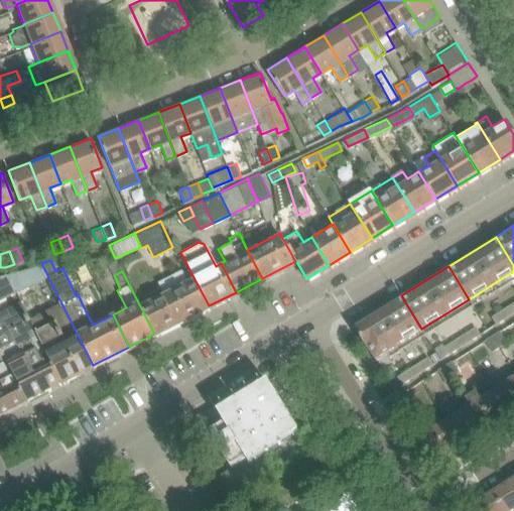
[(0,298),(15,291),(6,273),(0,274),(0,298)]
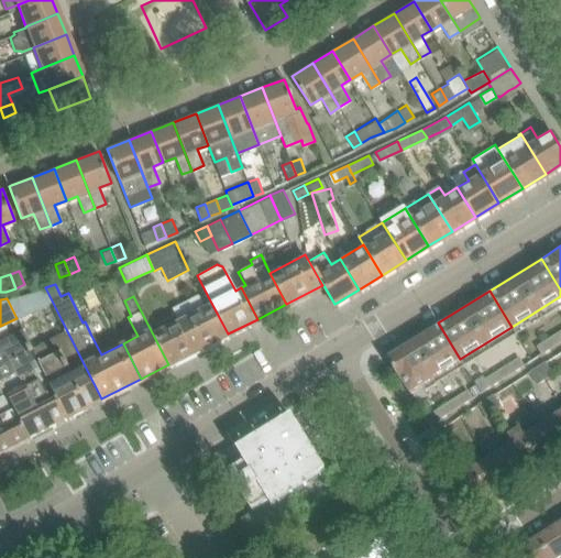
[(211,303),(179,319),(195,350),(228,334),(211,303)]
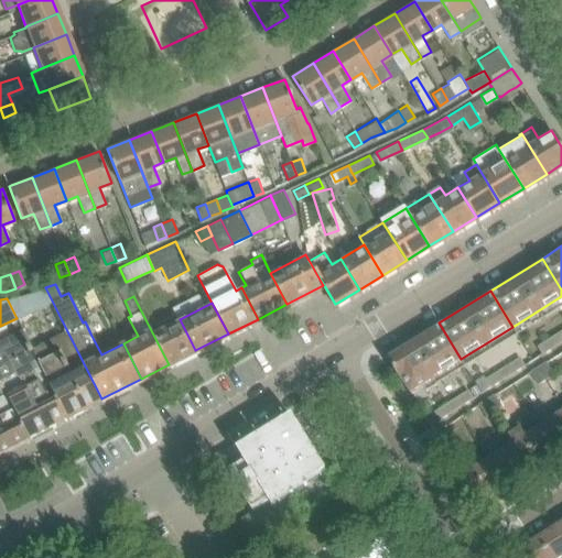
[(169,364),(195,350),(180,319),(152,332),(169,364)]
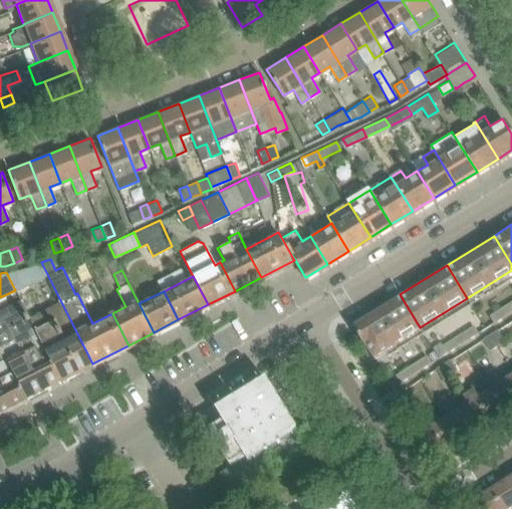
[(60,380),(92,363),(56,292),(25,308),(60,380)]
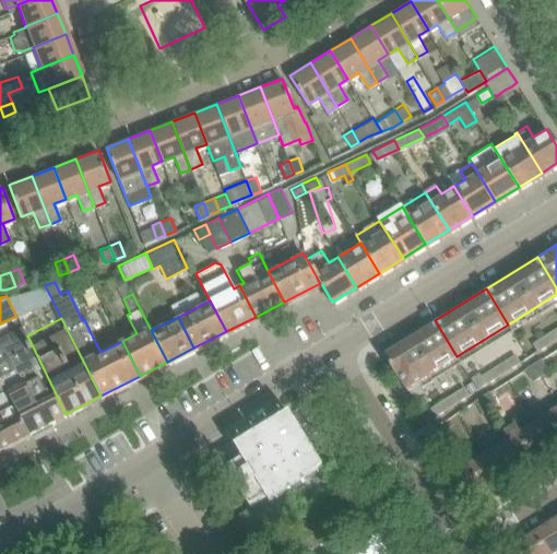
[(435,320),(382,352),(396,375),(398,375),(405,388),(457,356),(435,320)]
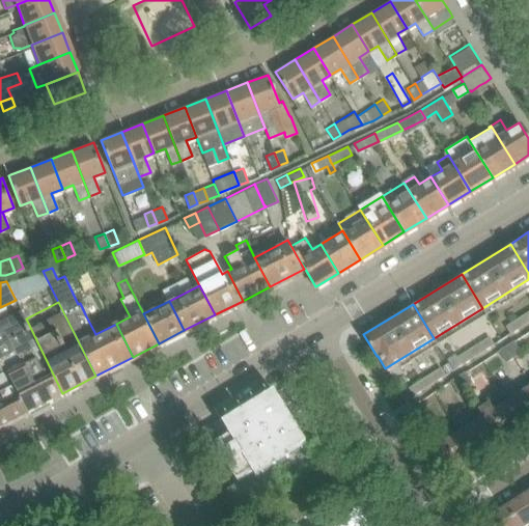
[(520,324),(528,316),(528,314),(526,309),(514,316),(520,324)]
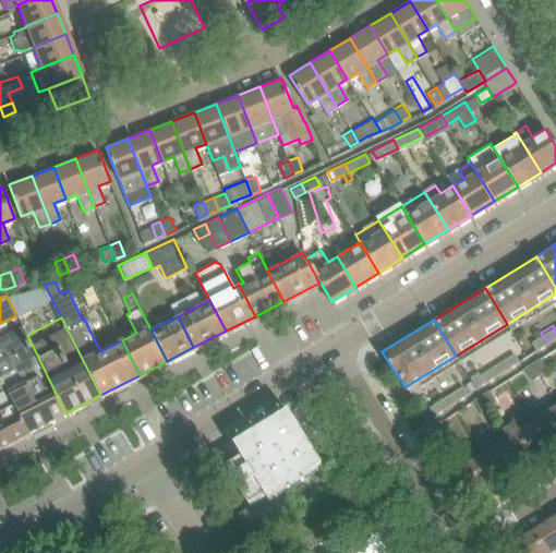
[(0,375),(14,401),(28,432),(65,413),(27,335),(23,326),(0,337),(0,375)]
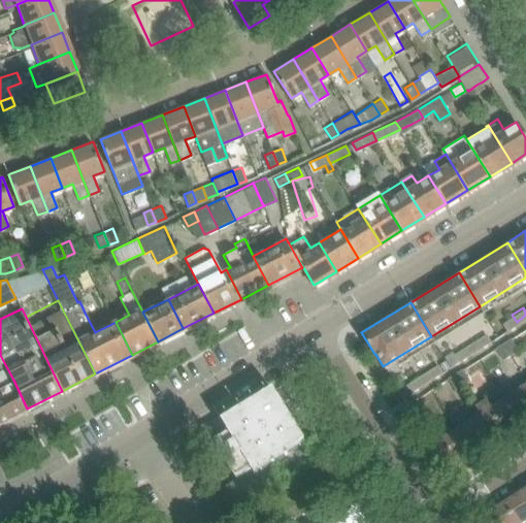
[(501,321),(506,328),(517,322),(512,315),(501,321)]
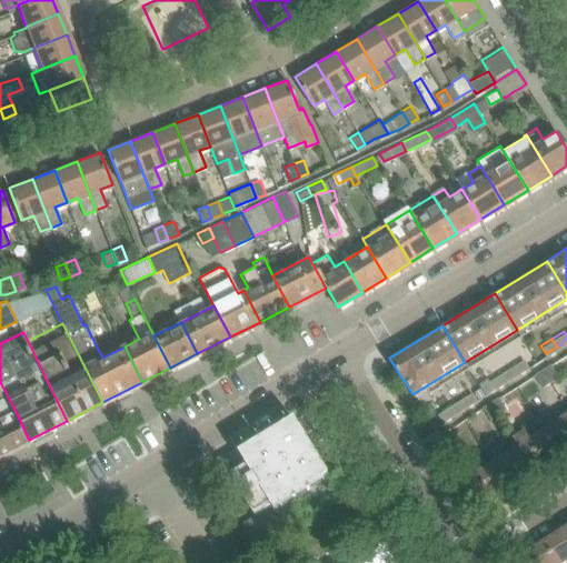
[(511,364),(516,372),(527,364),(523,358),(511,364)]
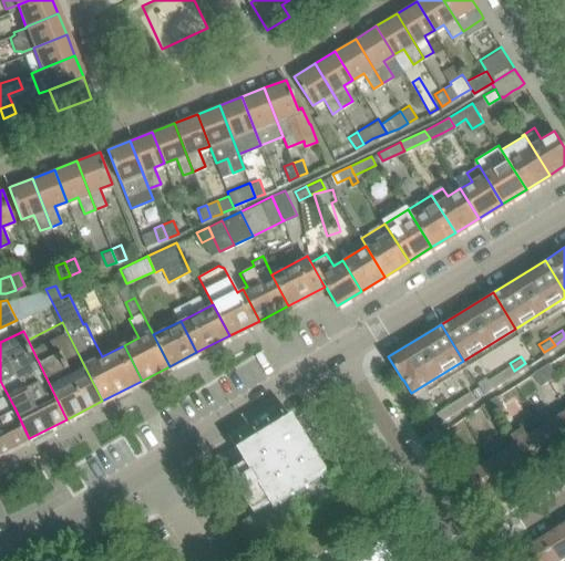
[(546,361),(540,365),(546,377),(554,372),(546,361)]
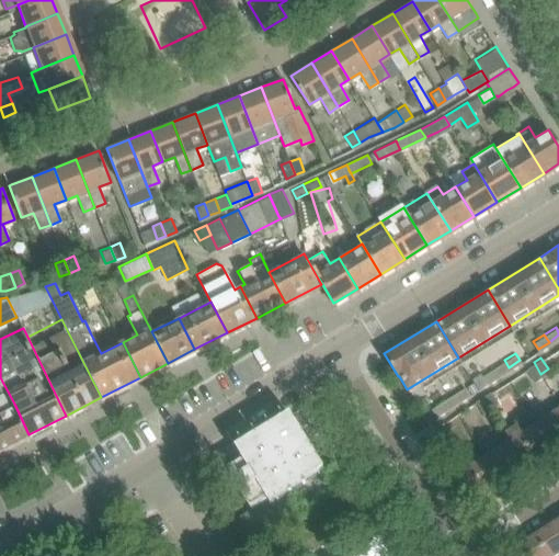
[(498,374),(509,367),(504,360),(493,366),(498,374)]
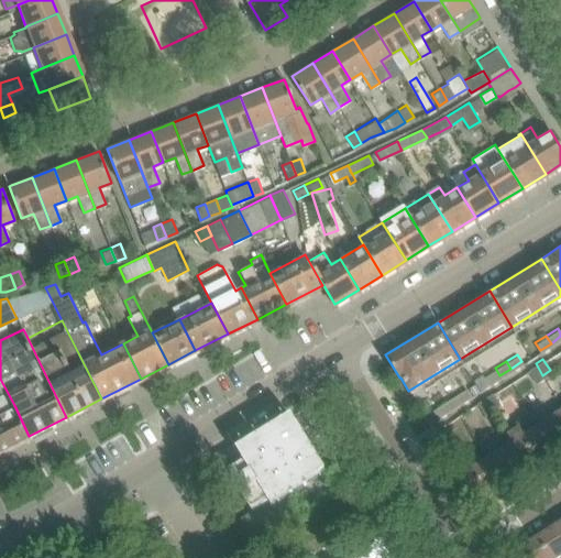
[(536,380),(542,375),(536,363),(528,368),(536,380)]
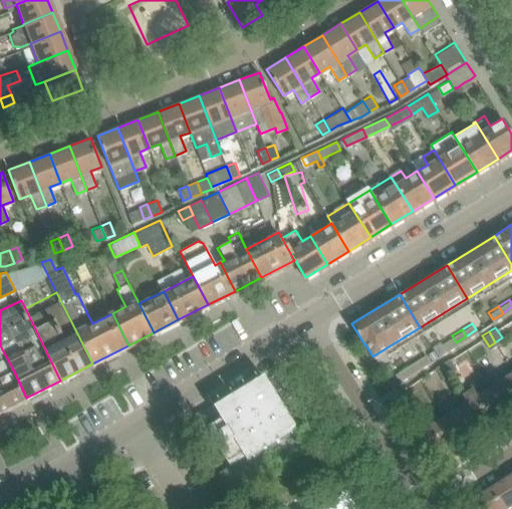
[(441,342),(446,349),(456,342),(452,335),(441,342)]
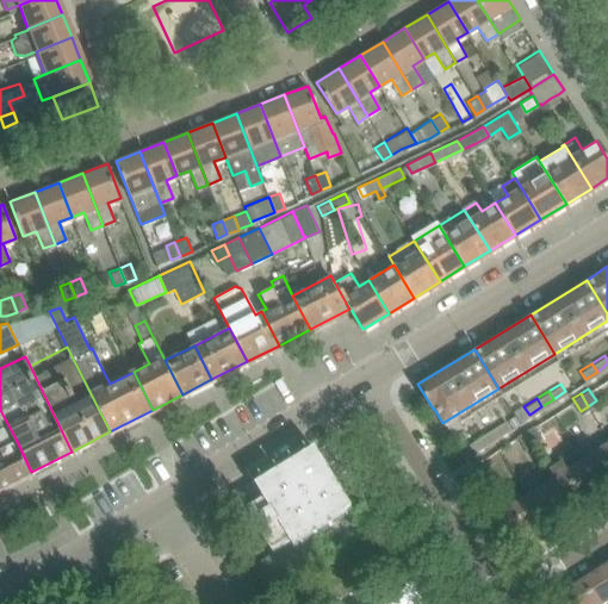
[(522,403),(512,409),(514,413),(519,421),(529,415),(523,406),(522,403)]
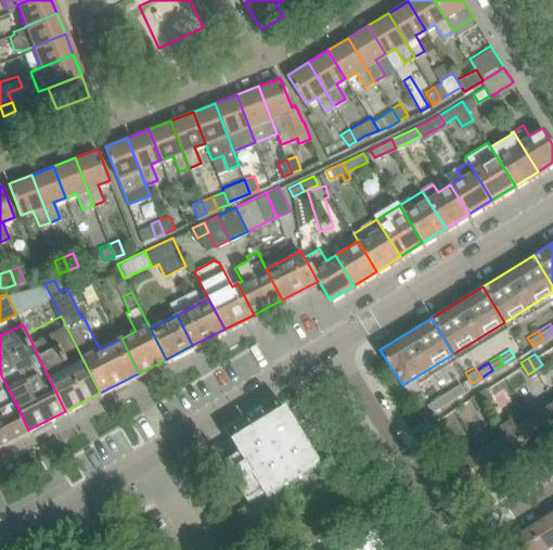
[(472,383),(467,376),(461,380),(465,387),(472,383)]
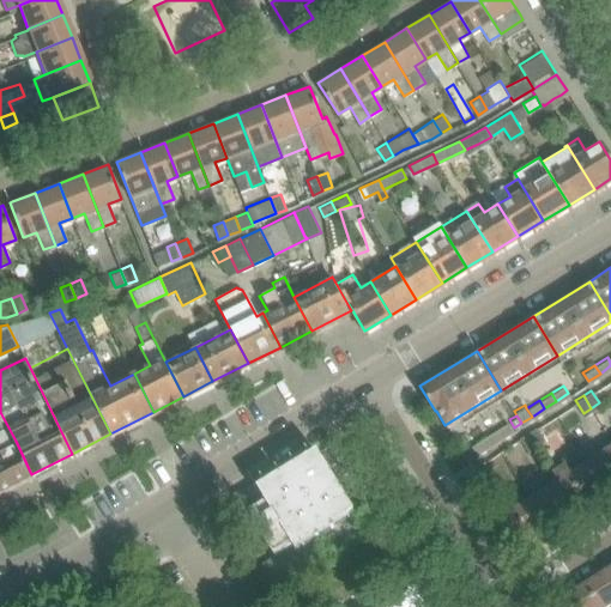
[(495,429),(500,436),(512,429),(507,420),(495,429)]
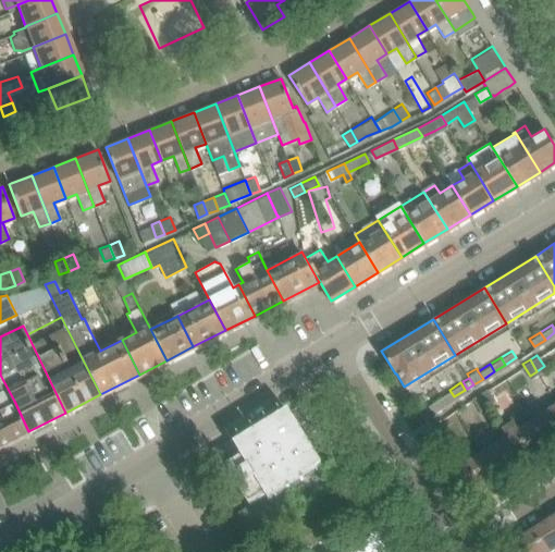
[(485,387),(479,392),(486,403),(493,399),(485,387)]
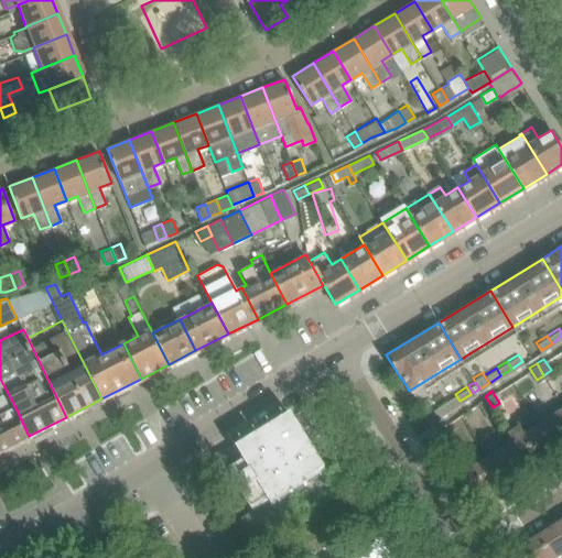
[(449,408),(460,401),(455,394),(444,401),(449,408)]
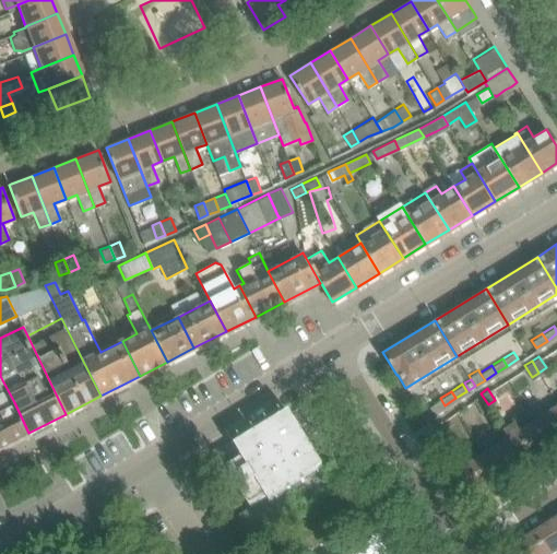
[(481,410),(488,404),(481,393),(473,398),(481,410)]
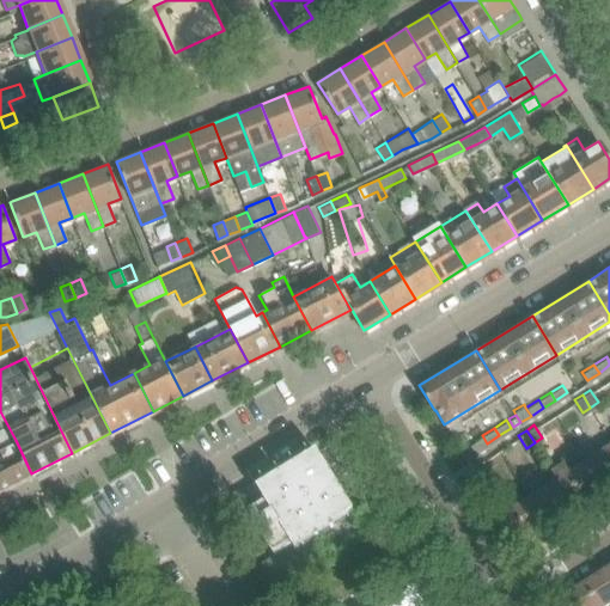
[(470,442),(475,451),(487,444),(482,435),(470,442)]
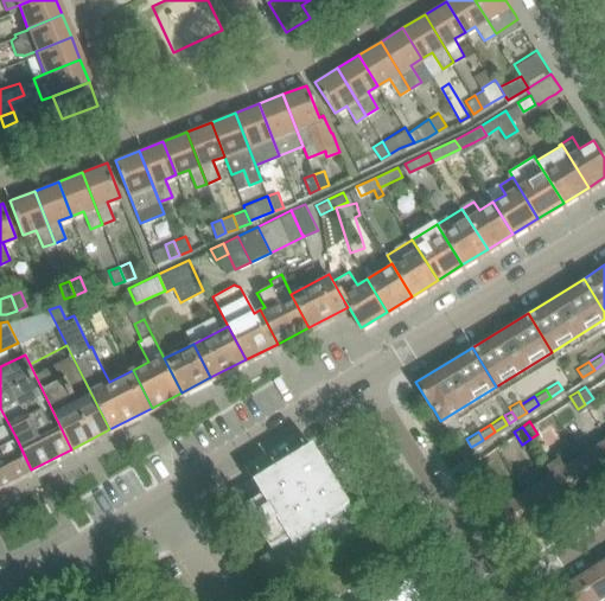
[(0,485),(31,470),(16,436),(0,443),(0,485)]
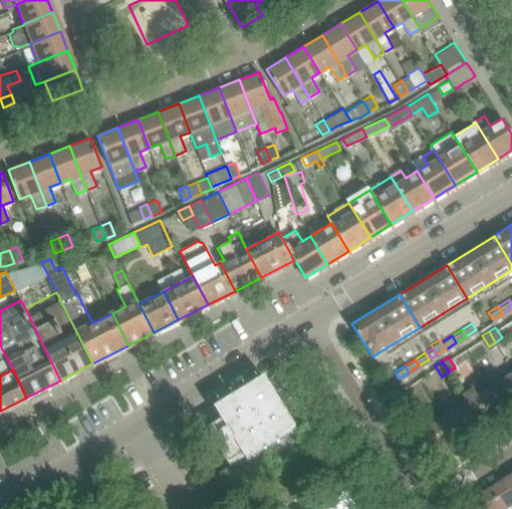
[(504,407),(511,401),(511,370),(490,385),(504,407)]
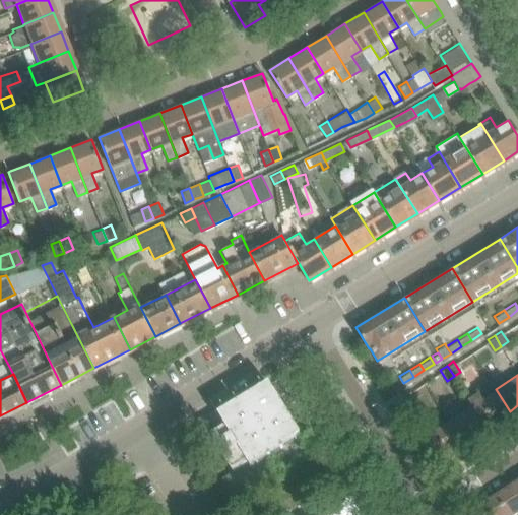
[(463,392),(471,405),(486,427),(510,411),(496,389),(489,377),(463,392)]
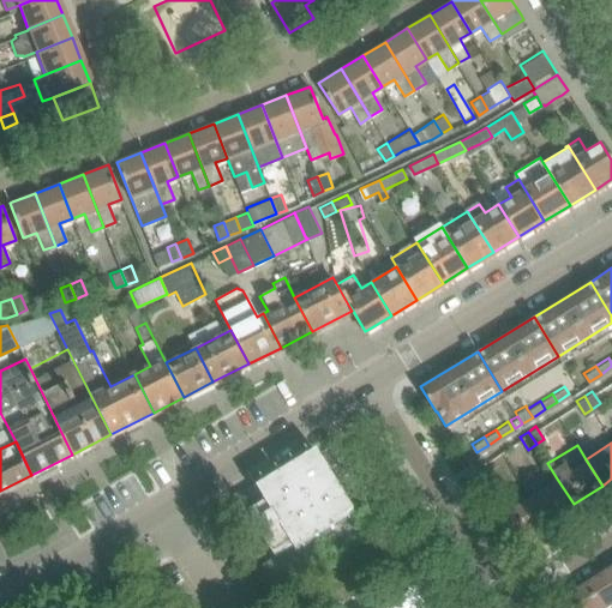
[(340,488),(325,464),(317,450),(279,474),(239,498),(243,503),(273,553),(291,541),(294,547),(353,510),(346,499),(340,488)]
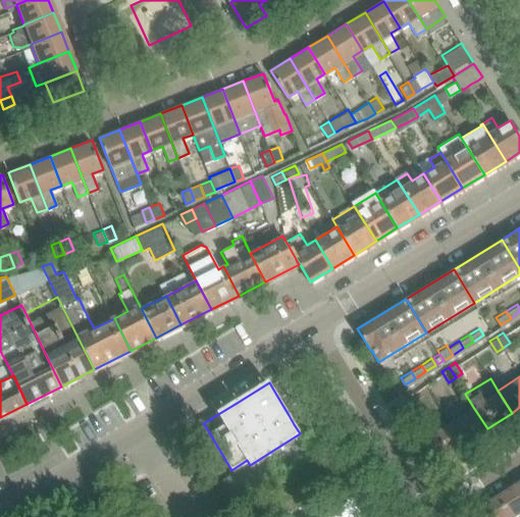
[(400,398),(407,408),(415,403),(408,393),(400,398)]
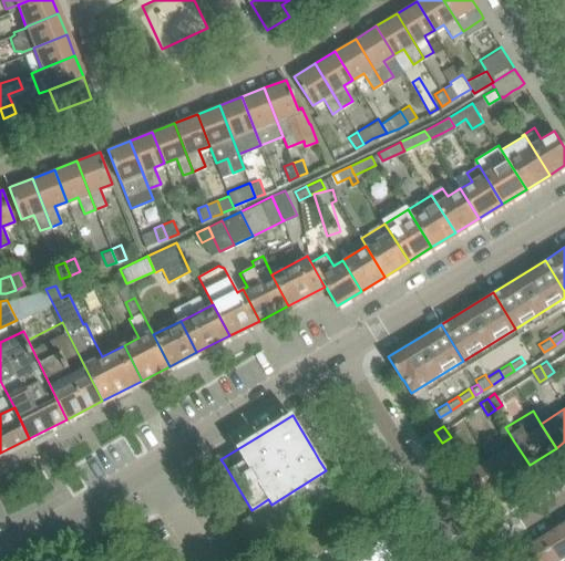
[(503,481),(530,465),(514,442),(489,458),(503,481)]
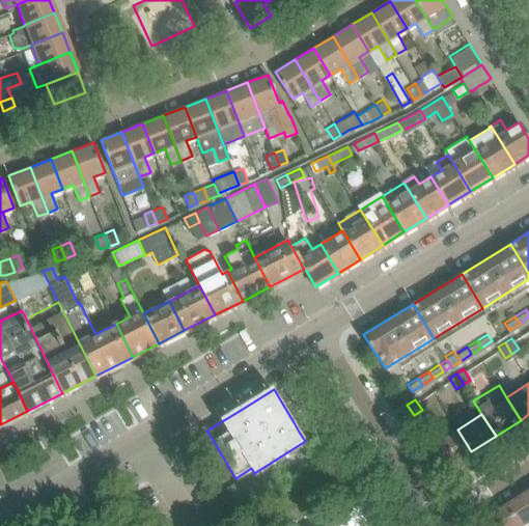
[(447,467),(471,451),(457,430),(433,445),(447,467)]
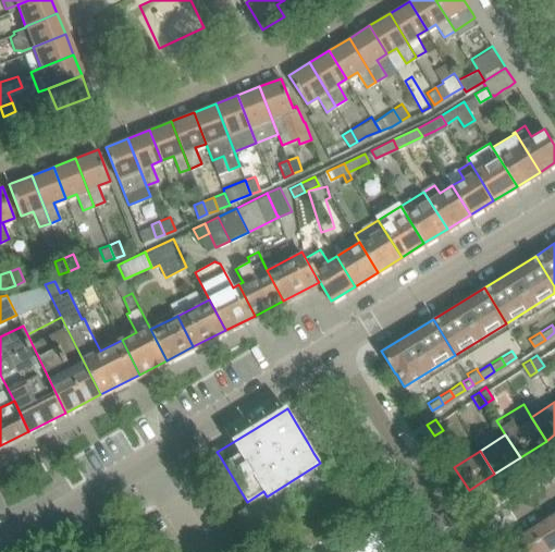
[(554,512),(529,528),(544,551),(554,543),(554,512)]
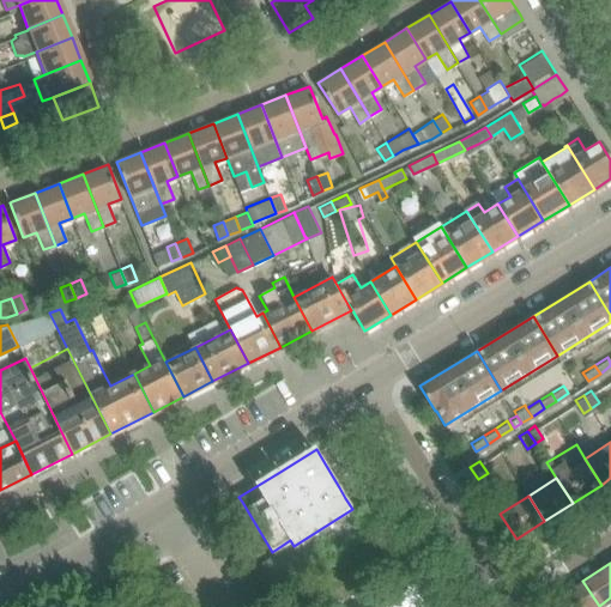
[(598,606),(599,606),(582,581),(555,599),(558,606),(598,606)]
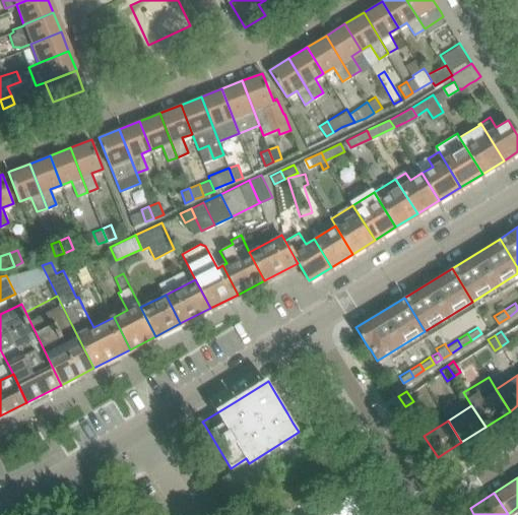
[(347,514),(339,502),(335,505),(319,514),(347,514)]
